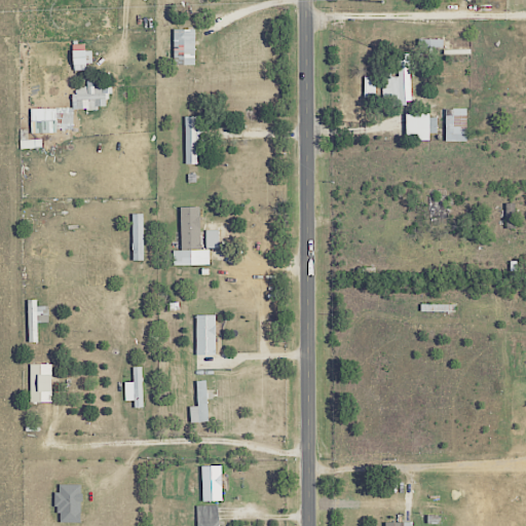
[(173,61),(181,61),(181,66),(194,65),(193,29),(172,30),(173,61)]
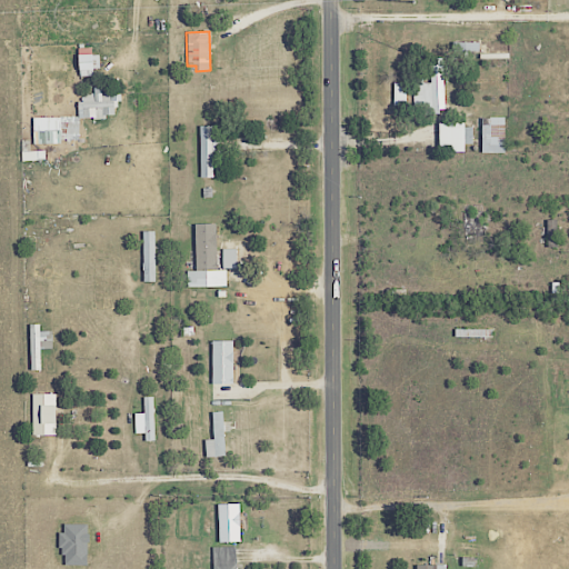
[(78,77),(92,77),(92,69),(99,68),(98,53),(77,55),(78,77)]
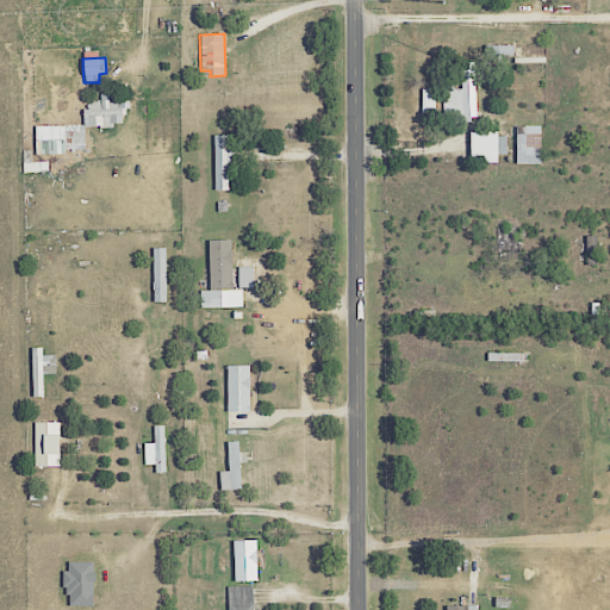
[(460,63),(460,89),(442,91),(442,114),(455,114),(455,122),(475,120),(474,62),(460,63)]
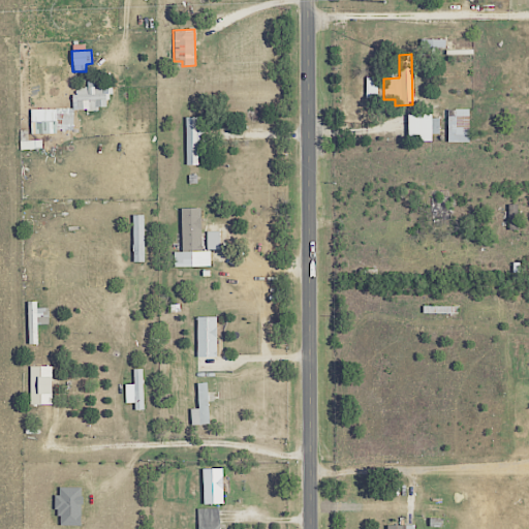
[(365,78),(365,98),(377,97),(376,78),(365,78)]
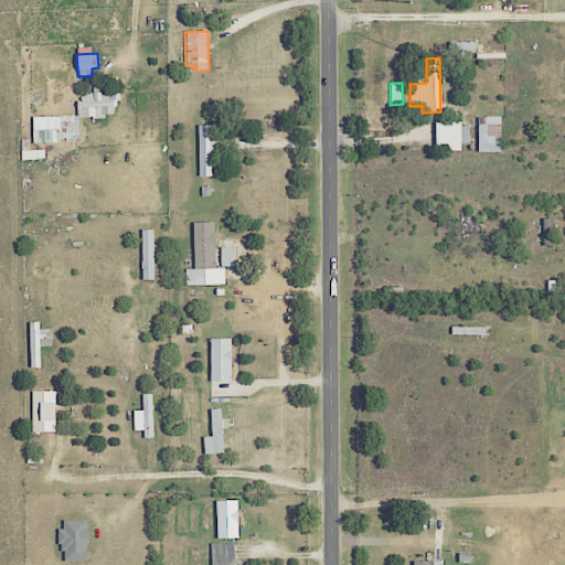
[(116,116),(116,92),(77,94),(77,117),(116,116)]
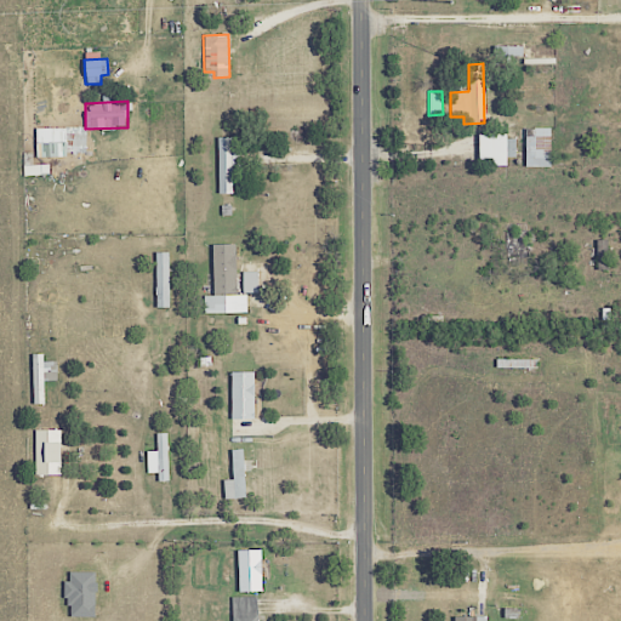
[(35,129),(36,157),(85,155),(85,127),(35,129)]
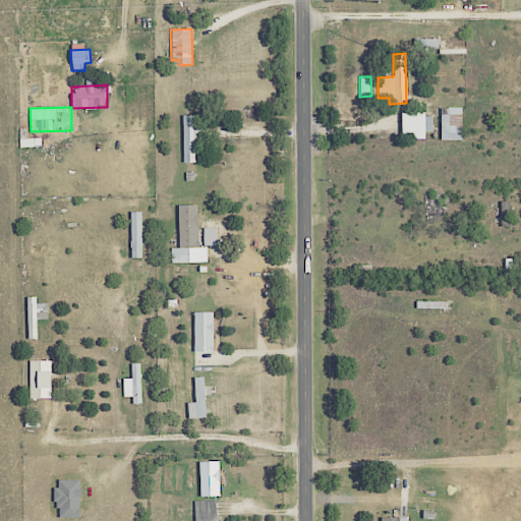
[(441,140),(462,140),(462,107),(440,108),(441,140)]
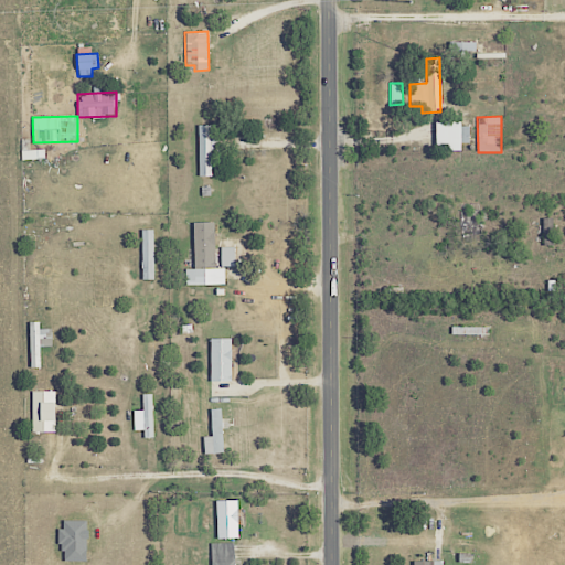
[(468,124),(434,124),(434,147),(447,147),(447,151),(460,151),(460,144),(468,144),(468,124)]
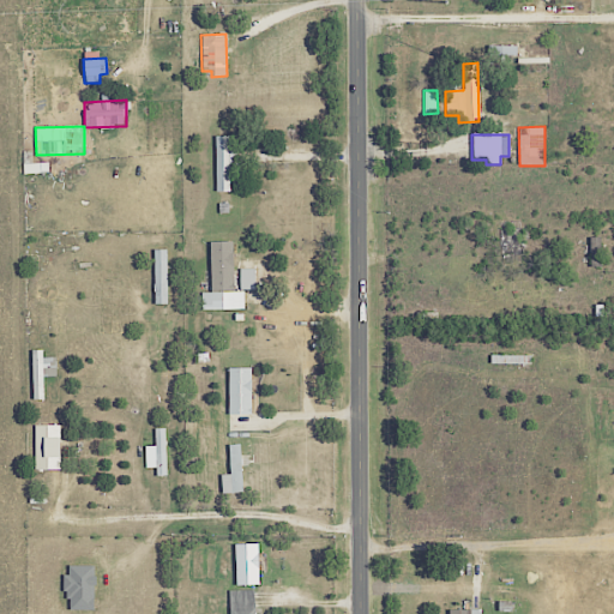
[(215,192),(229,192),(229,162),(235,162),(235,146),(228,146),(228,137),(215,137),(215,192)]
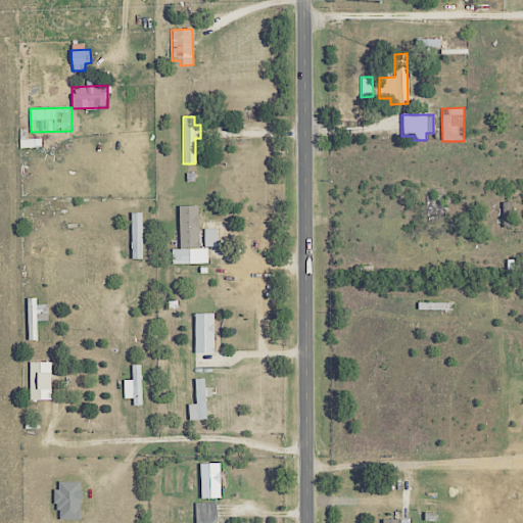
[(178,205),(179,248),(171,248),(172,264),(207,263),(207,247),(198,247),(197,205),(178,205)]
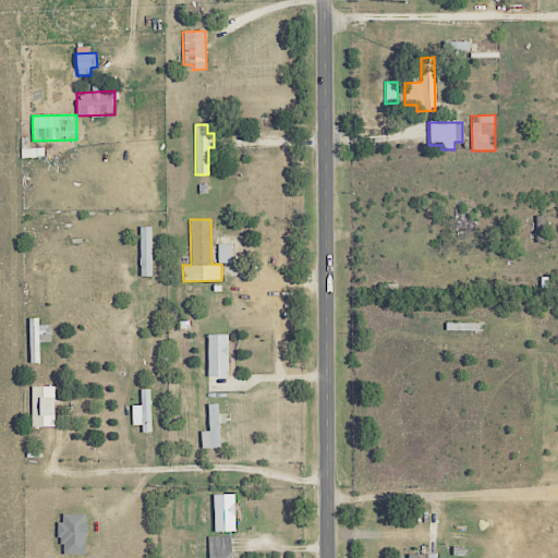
[(152,276),(150,226),(138,227),(140,277),(152,276)]
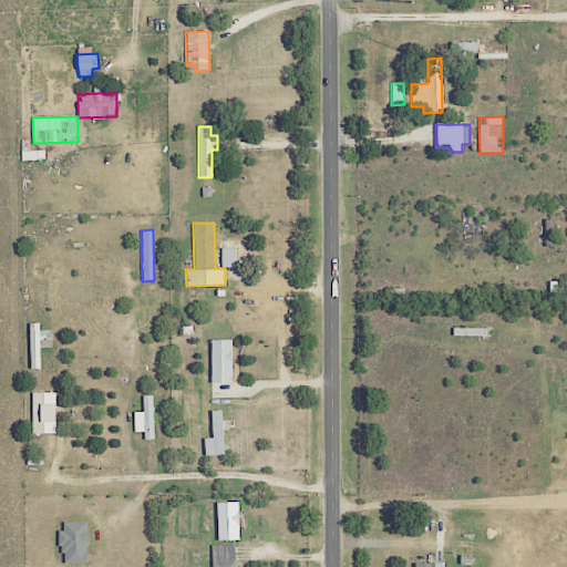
[(235,267),(235,248),(220,248),(220,267),(235,267)]
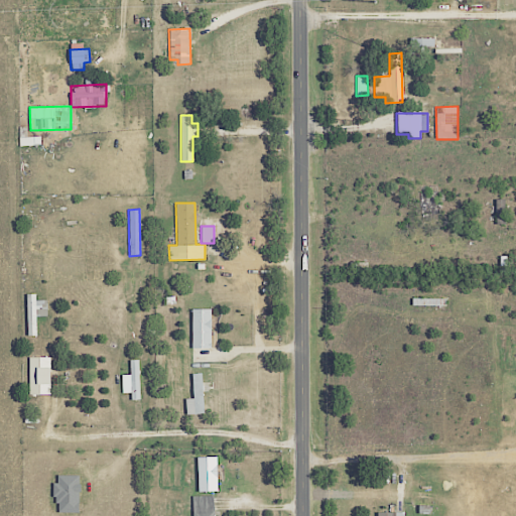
[(47,316),(46,300),(35,300),(35,293),(25,293),(27,336),(36,336),(36,316),(47,316)]
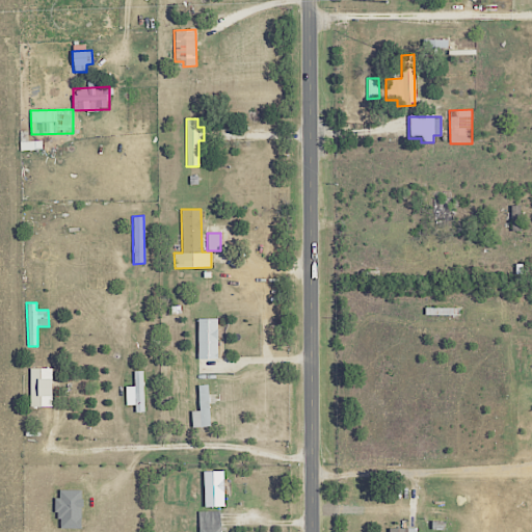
[(197,358),(217,358),(217,318),(197,318),(197,358)]
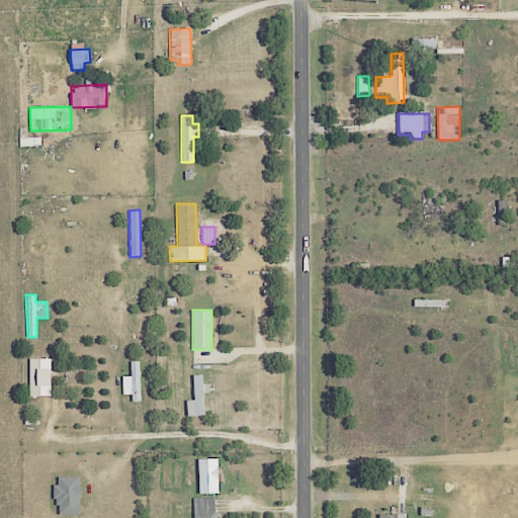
[(28,396),(50,397),(51,358),(29,358),(28,396)]
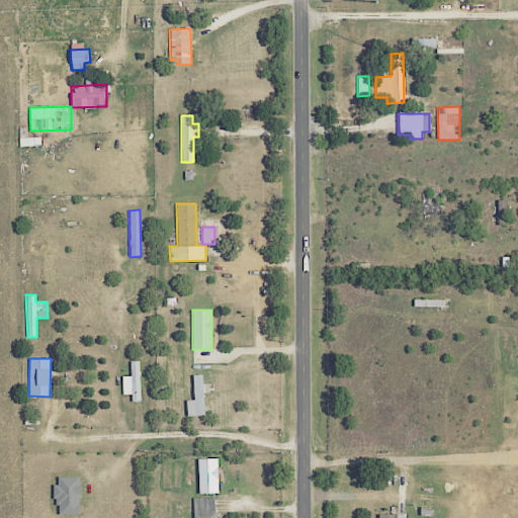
[(130,361),(131,375),(121,376),(122,395),(131,395),(131,402),(140,402),(139,361),(130,361)]
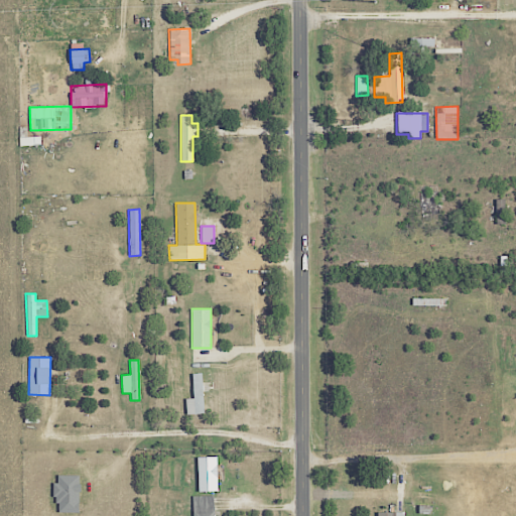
[(192,398),(184,398),(185,414),(203,413),(202,373),(191,373),(192,398)]
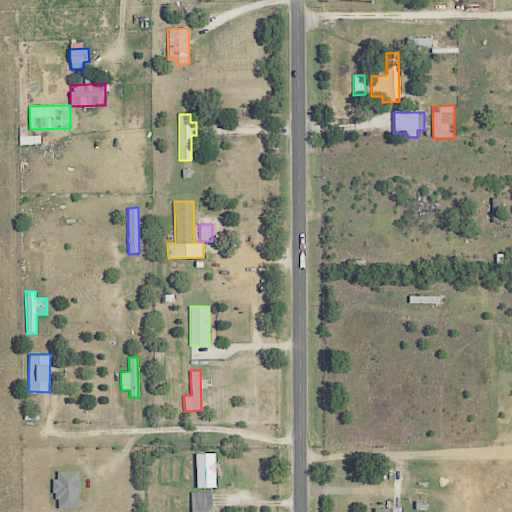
[(196,488),(215,487),(214,453),(195,453),(196,488)]
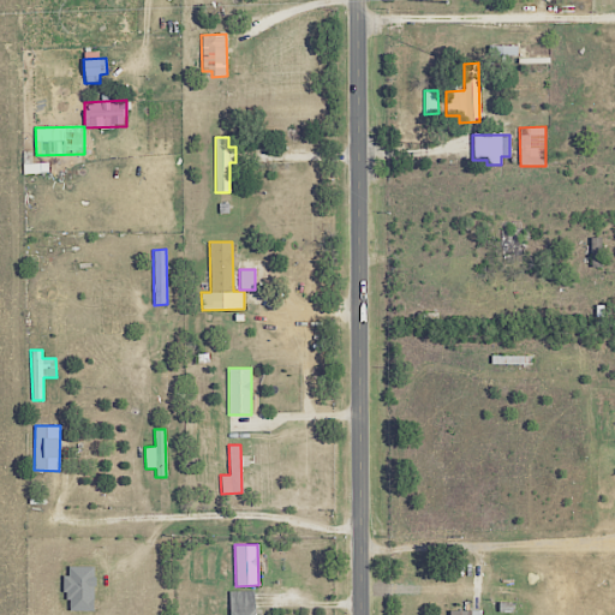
[(94,611),(94,567),(66,566),(65,610),(94,611)]
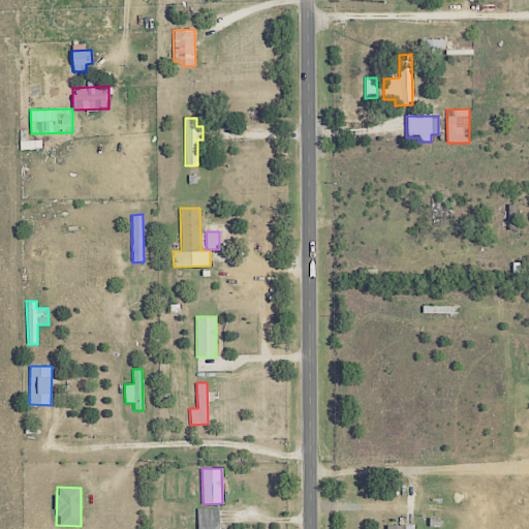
[(197,528),(218,528),(218,508),(197,508),(197,528)]
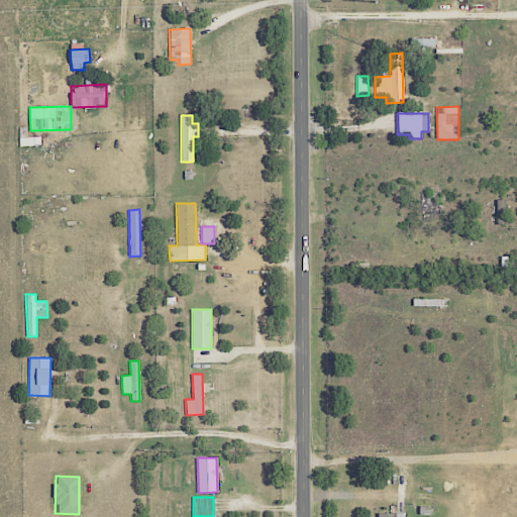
All buildings are outlined.
